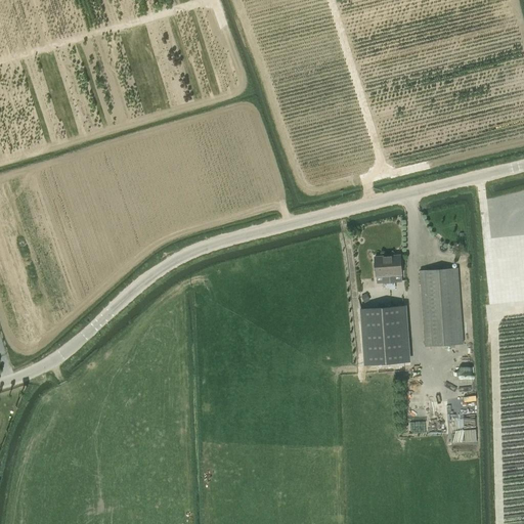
[(388,256),(390,282),(402,281),(400,255),(388,256)]
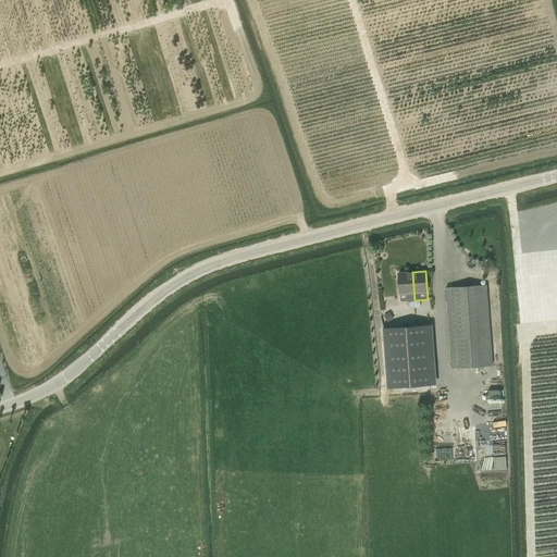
[(400,301),(415,300),(412,272),(398,273),(399,294),(400,294),(400,301)]
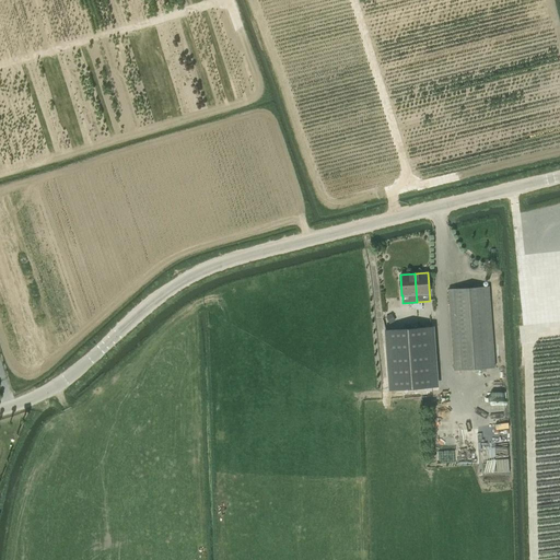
[(454,371),(496,368),(489,286),(448,289),(454,371)]
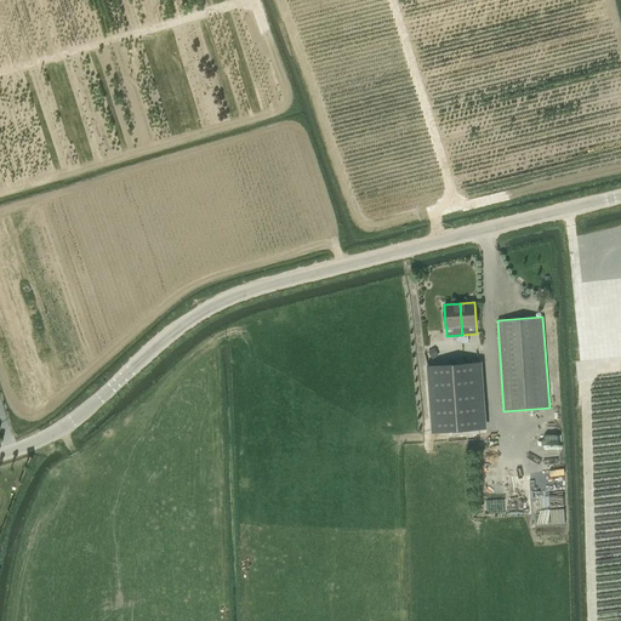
[(439,355),(434,348),(428,352),(432,359),(439,355)]
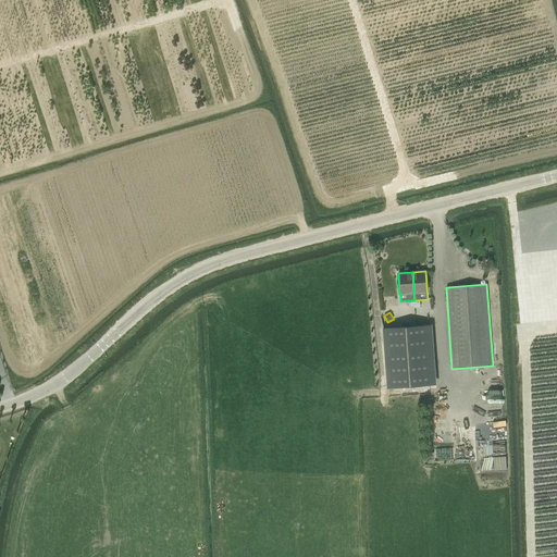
[(386,387),(437,384),(433,324),(382,327),(386,387)]
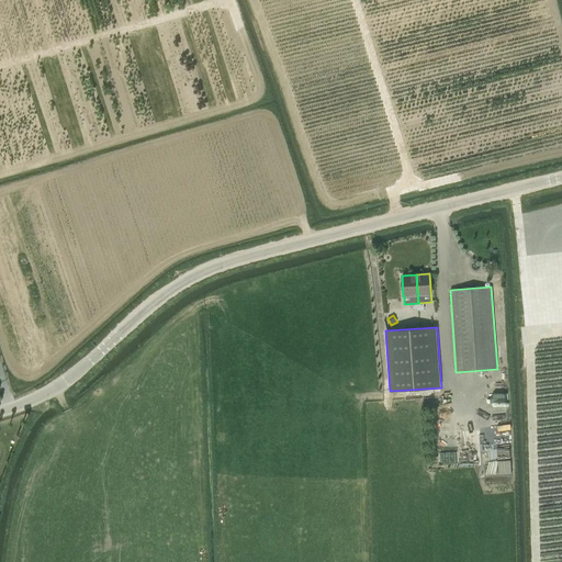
[(485,385),(486,397),(508,396),(508,385),(485,385)]
